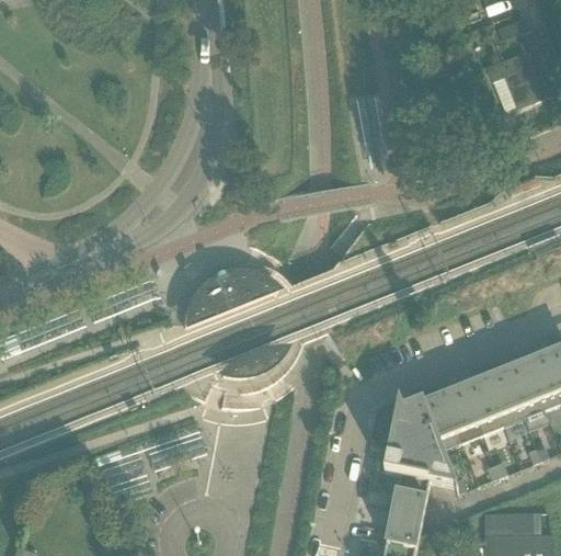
[(502,29),(506,42),(531,33),(527,20),(502,29)]
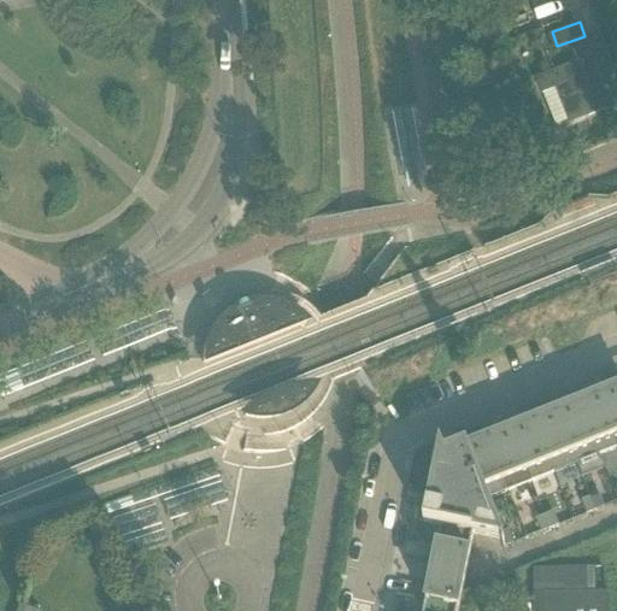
[(591,54),(538,76),(542,89),(556,84),(570,119),(610,103),(595,68),(591,54)]
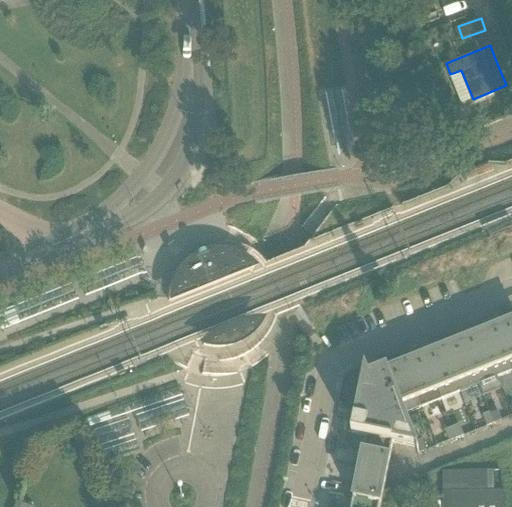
[(218,274),(235,263),(234,262),(241,256),(244,258),(251,265),(252,264),(248,260),(243,256),(237,253),(231,250),(223,248),(214,247),(205,249),(205,248),(197,250),(190,254),(190,255),(183,260),(176,267),(171,275),(168,284),(167,290),(167,296),(167,298),(168,298),(168,293),(169,284),(178,285),(179,286),(199,282),(218,274)]
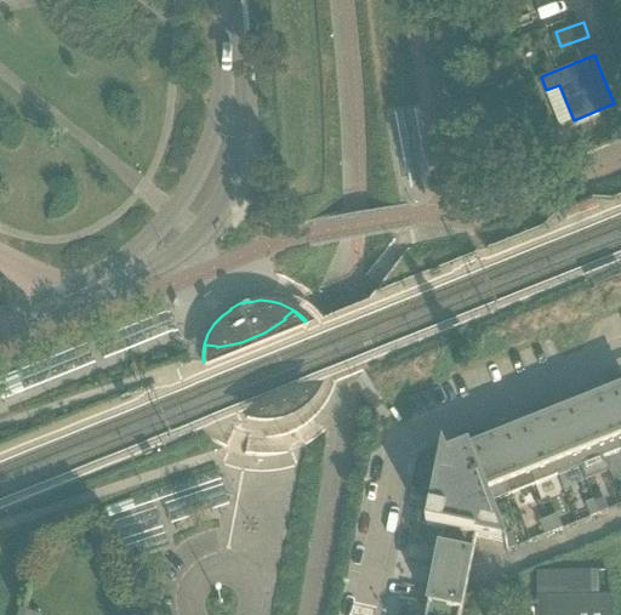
[(239,405),(233,411),(241,414),(252,416),(265,416),(279,413),(289,409),(298,402),(307,393),(311,386),(314,379),(307,379),(298,380),(284,381),(273,385),(261,391),(254,394),(245,400),(239,405)]
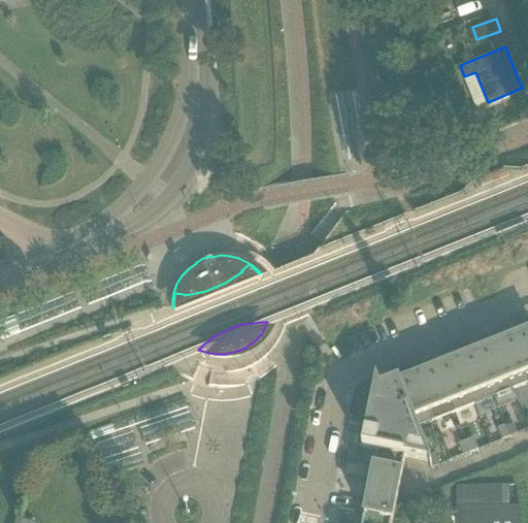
[(527,365),(527,328),(515,334),(527,365)]
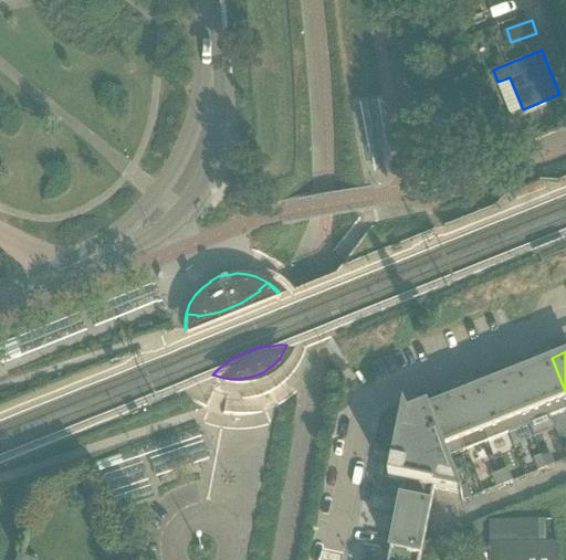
[(565,405),(565,391),(552,358),(531,366),(549,413),(565,405)]
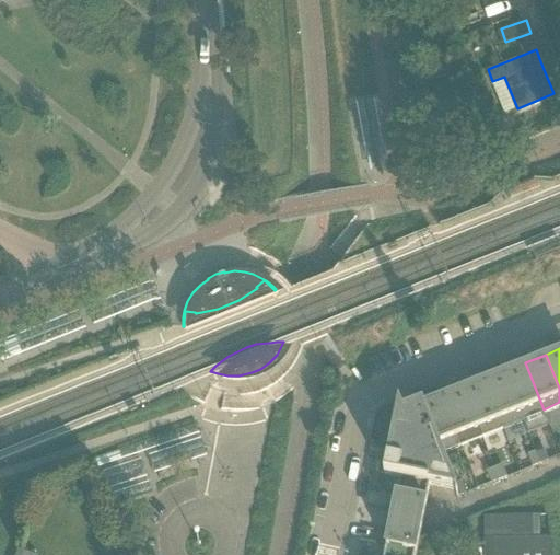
[(544,409),(525,362),(505,371),(523,417),(544,409)]
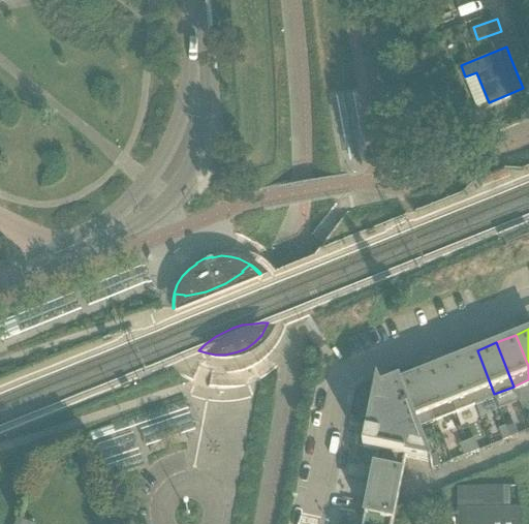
[(494,394),(477,350),(458,358),(475,402),(494,394)]
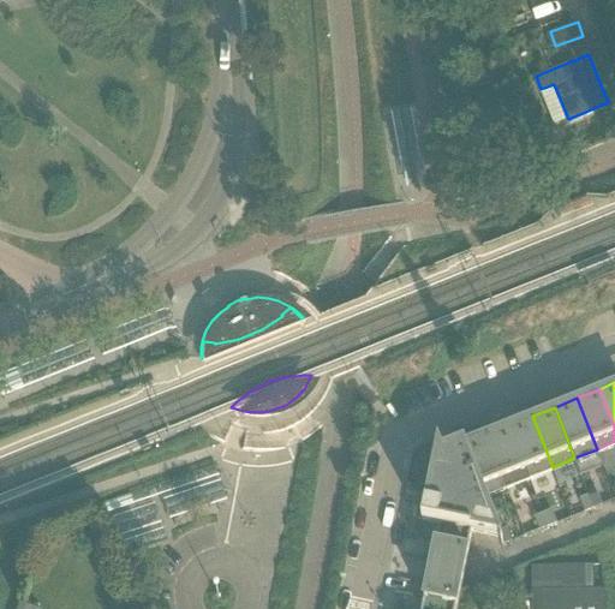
[(553,467),(532,416),(509,425),(525,465),(530,476),(553,467)]
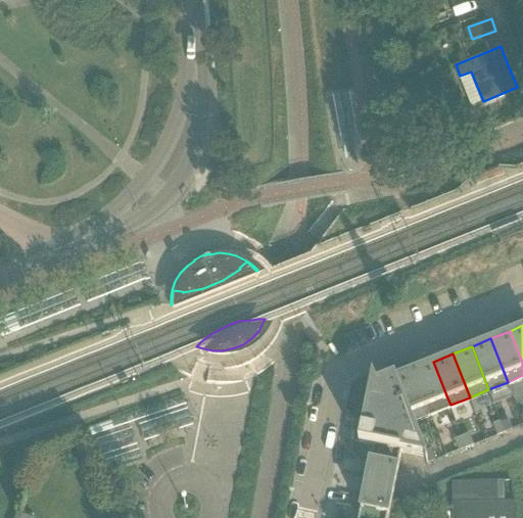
[(433,362),(414,369),(431,413),(450,405),(446,395),(433,362)]
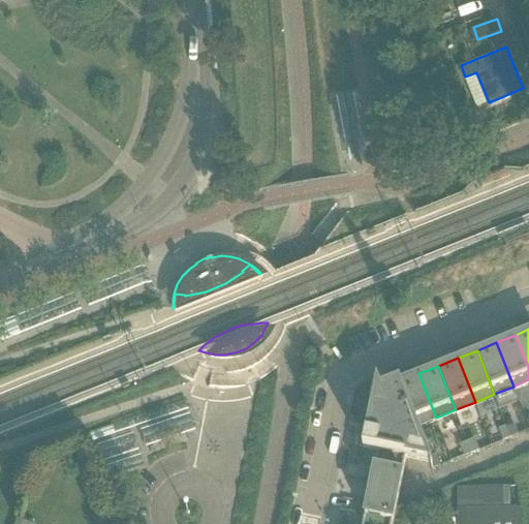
[(436,418),(418,373),(399,381),(412,415),(413,415),(416,425),(436,418)]
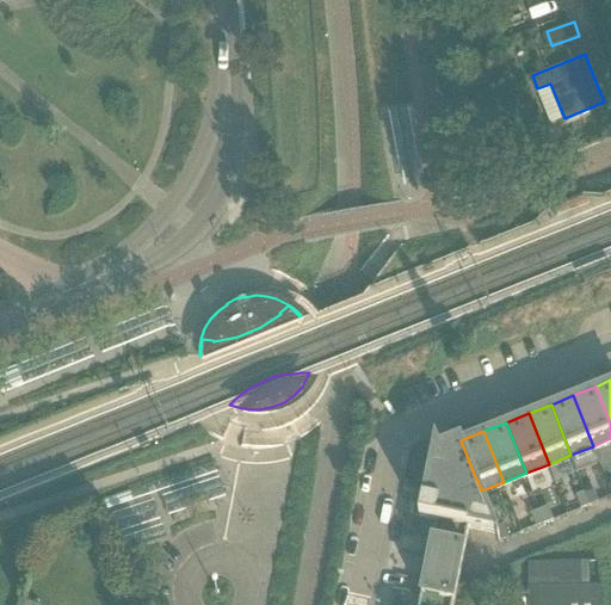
[(498,530),(494,524),(481,491),(477,480),(476,480),(461,440),(434,451),(425,499),(414,497),(412,513),(498,530)]
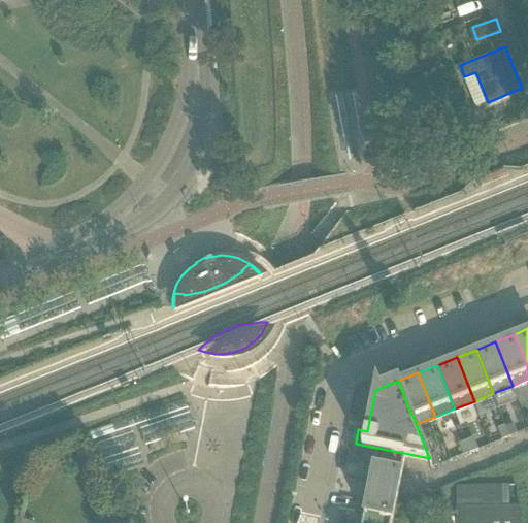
[(513,419),(505,422),(509,433),(517,430),(513,419)]
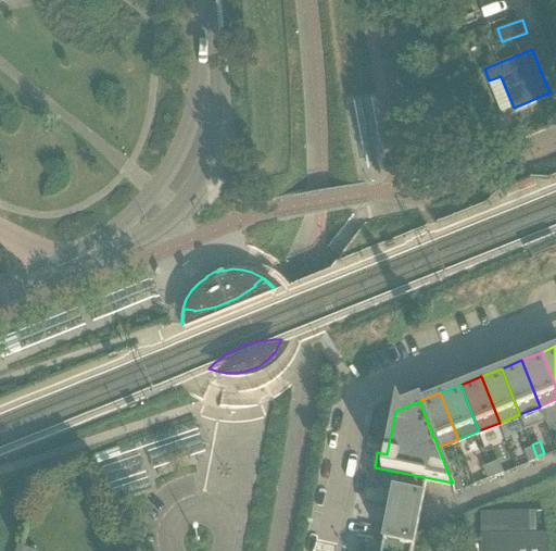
[(536,456),(532,445),(523,448),(529,460),(536,456)]
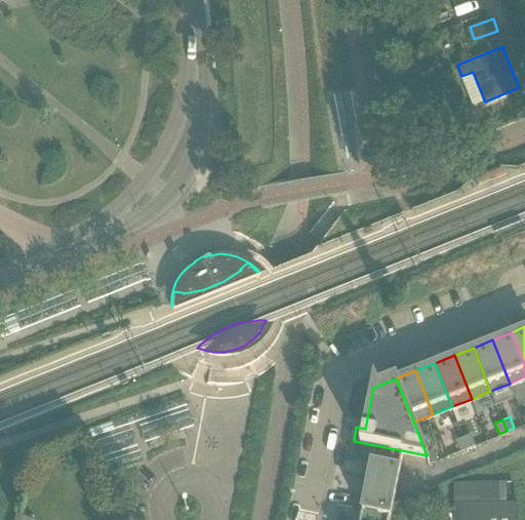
[(471,432),(463,435),(468,446),(476,443),(471,432)]
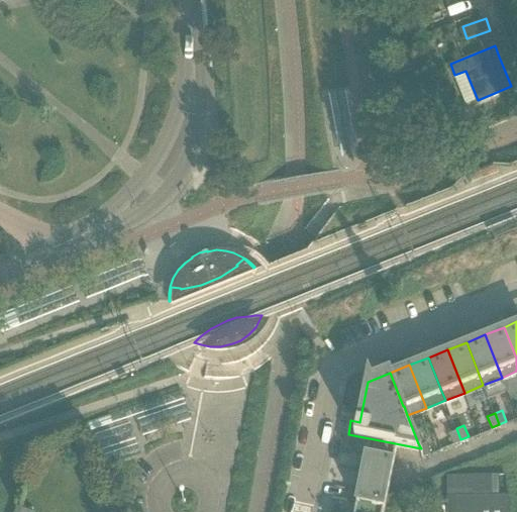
[(460,439),(456,428),(448,431),(453,442),(460,439)]
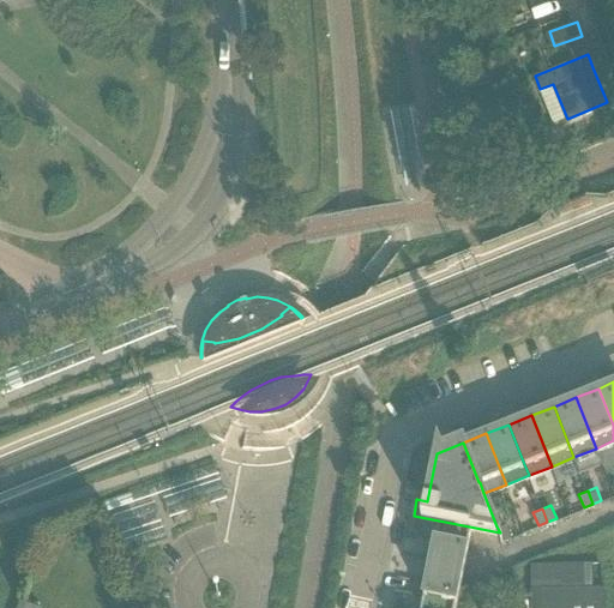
[(501,541),(503,540),(500,533),(414,516),(413,516),(439,522),(432,555),(427,554),(425,566),(462,573),(471,528),(498,534),(501,541)]
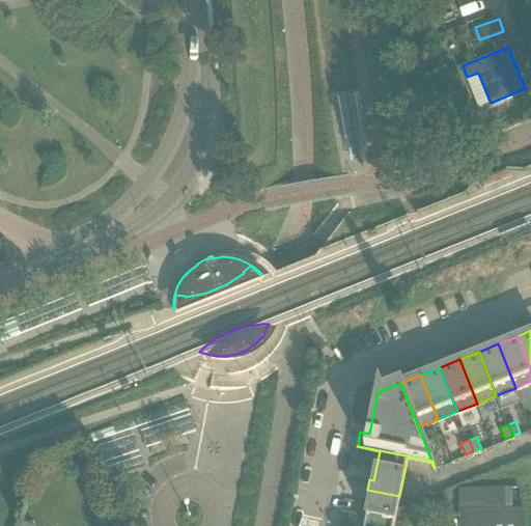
[(429,455),(432,461),(435,467),(442,464),(438,452),(429,455)]
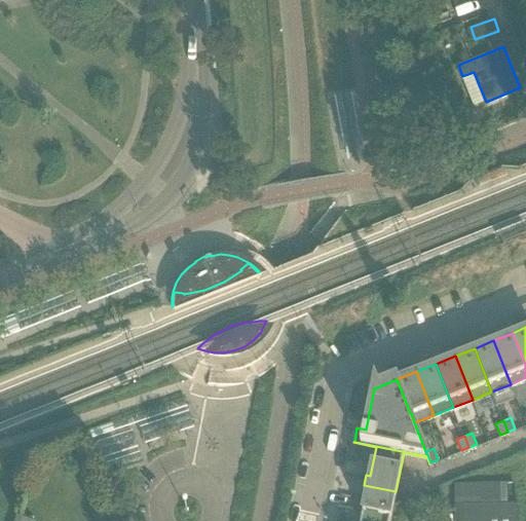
[(500,480),(455,481),(455,520),(517,520),(517,497),(509,497),(509,480),(500,480)]
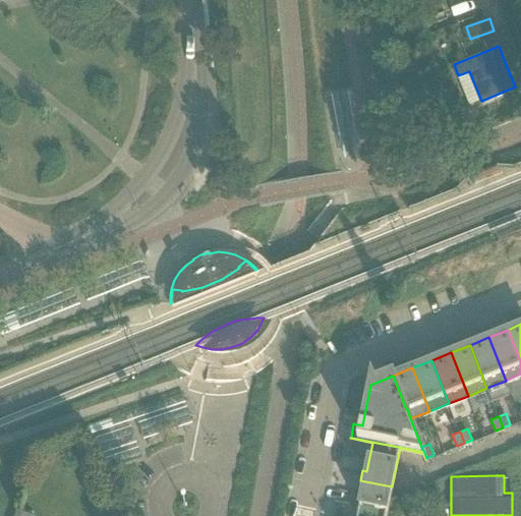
[(386,515),(392,486),(360,480),(358,492),(362,493),(357,515),(386,515)]
